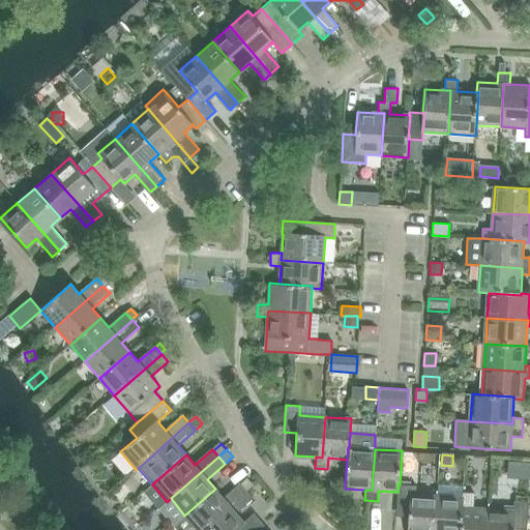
[(245,479),(241,482),(247,491),(252,487),(254,484),(247,477),(245,479)]
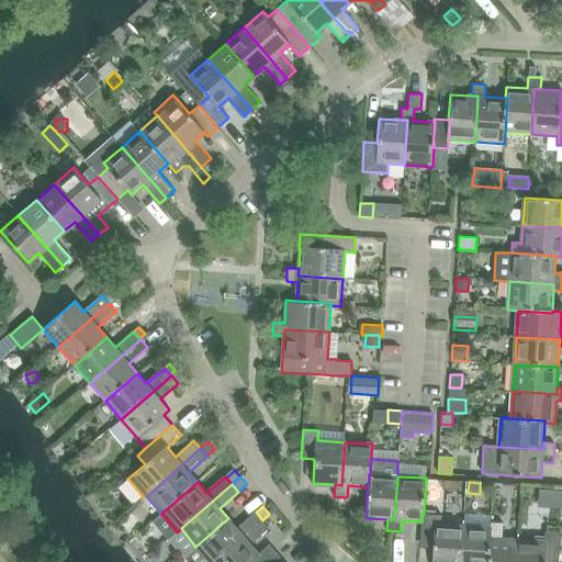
[(195,547),(209,561),(213,561),(262,520),(256,512),(237,528),(228,518),(195,547)]
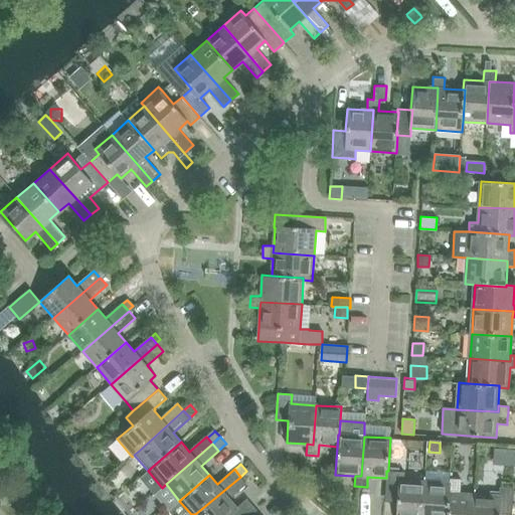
[(396,514),(422,514),(425,482),(400,480),(401,472),(388,471),(386,471),(386,478),(385,497),(398,498),(396,514)]
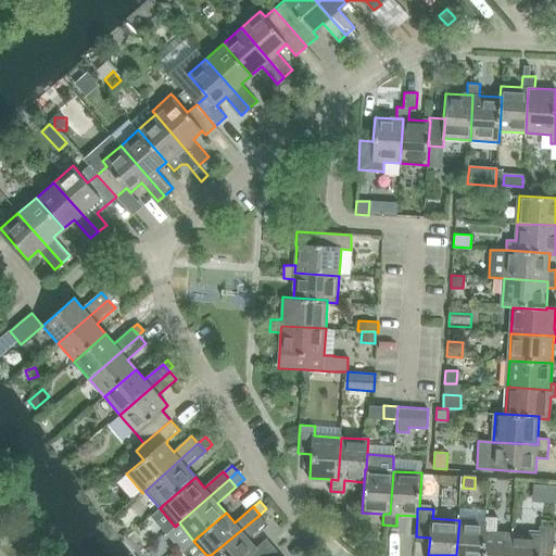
[(260,515),(211,555),(268,555),(276,550),(267,539),(257,546),(256,545),(255,546),(248,538),(266,522),(260,515)]
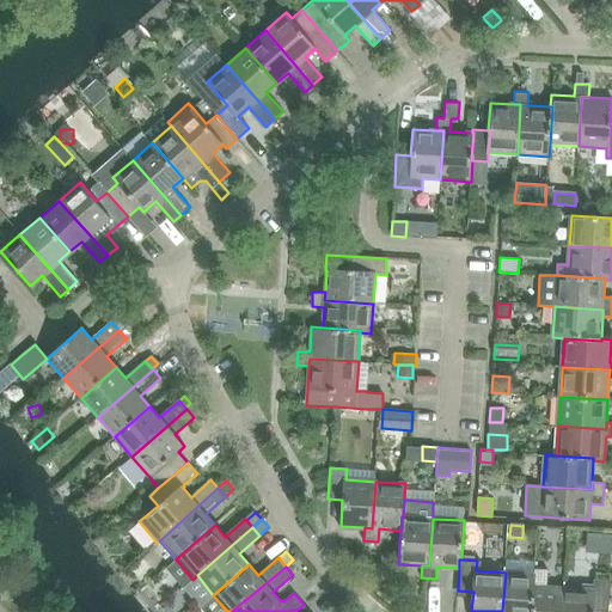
[(562,611),(564,588),(546,587),(548,570),(536,569),(536,574),(534,586),(532,611),(562,611)]
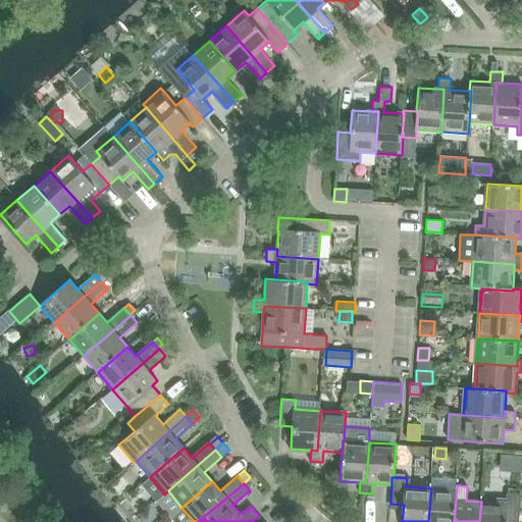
[(454,521),(456,500),(457,489),(431,488),(428,521),(454,521)]
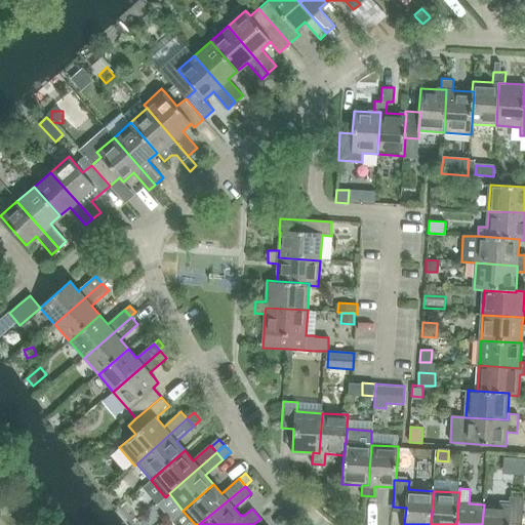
[(484,505),(482,524),(509,524),(514,524),(522,524),(524,498),(510,497),(509,501),(498,501),(498,505),(484,505)]
